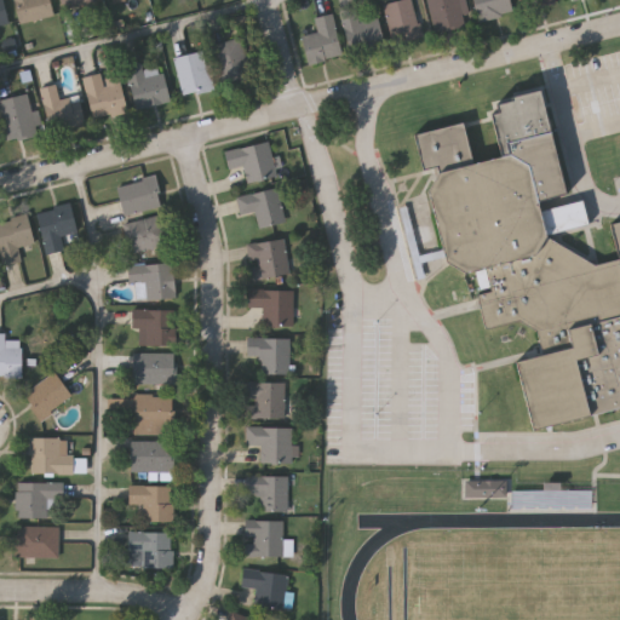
[(0,0),(4,0),(10,26),(0,27),(0,0)]
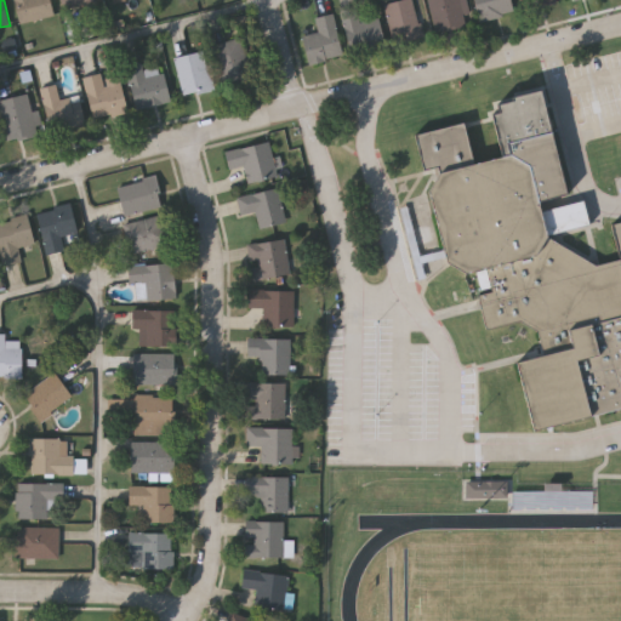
[(50,0),(55,16),(21,24),(15,0),(50,0)]
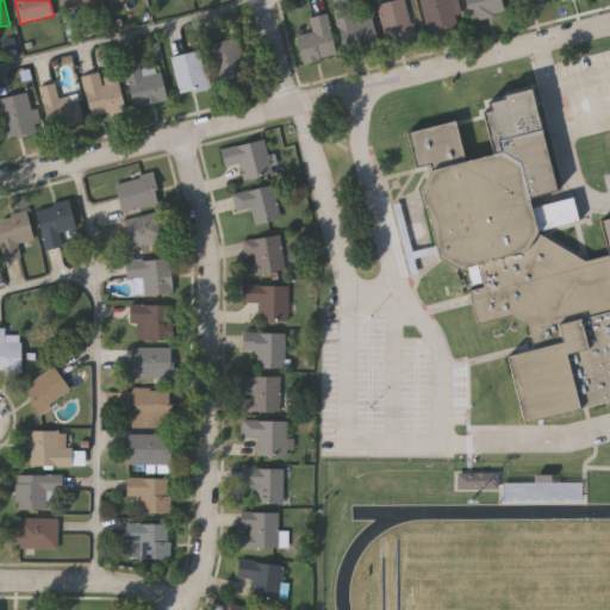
[(61,0),(63,10),(94,4),(93,0),(61,0)]
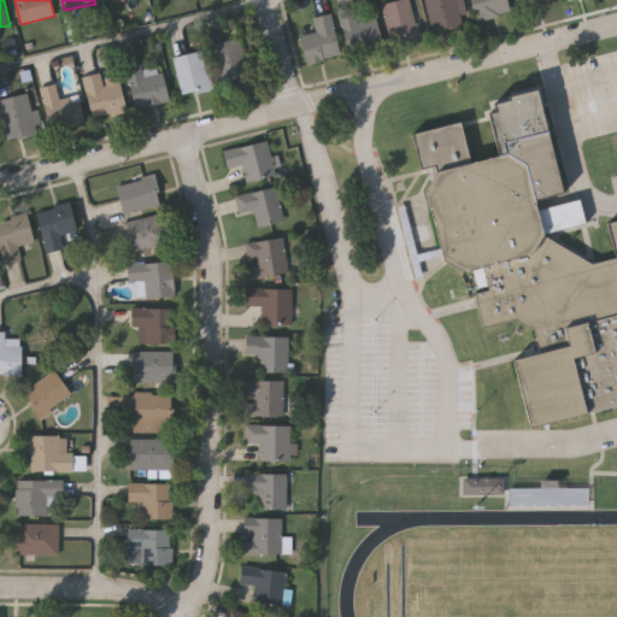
[(383,5),(400,0),(410,0),(421,36),(393,43),(383,5)]
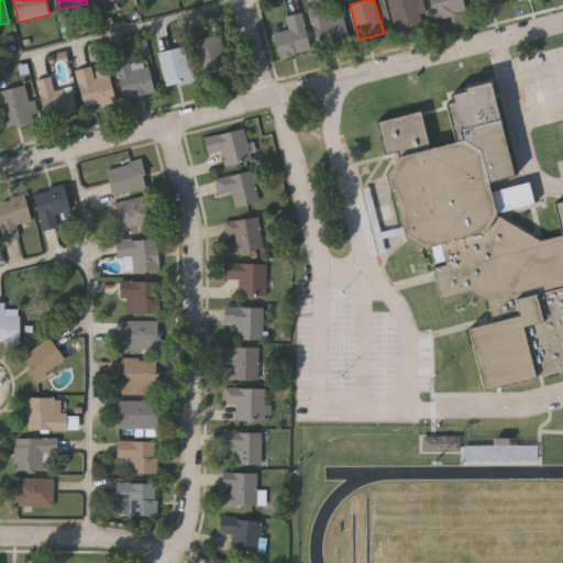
[(423,0),(429,23),(395,29),(390,0),(423,0)]
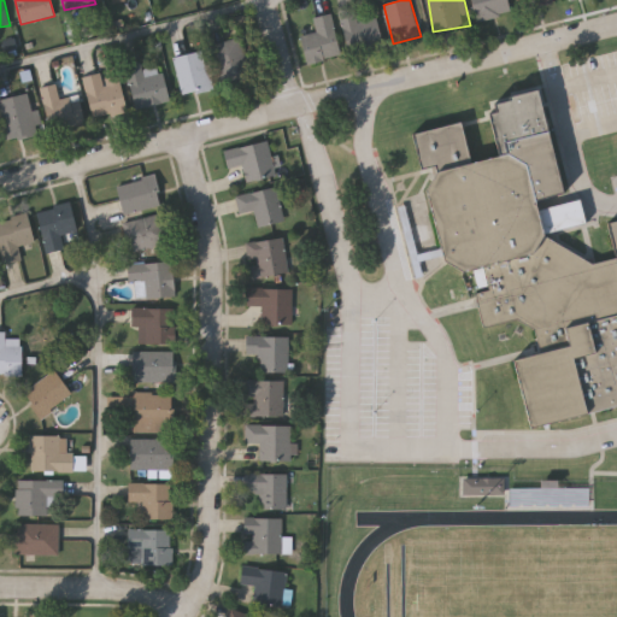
[(479,22),(472,0),(507,0),(511,12),(479,22)]
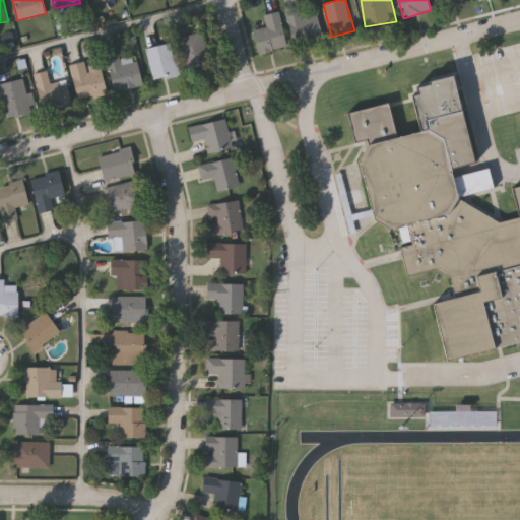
[(435,0),(465,0),(466,3),(437,9),(435,0)]
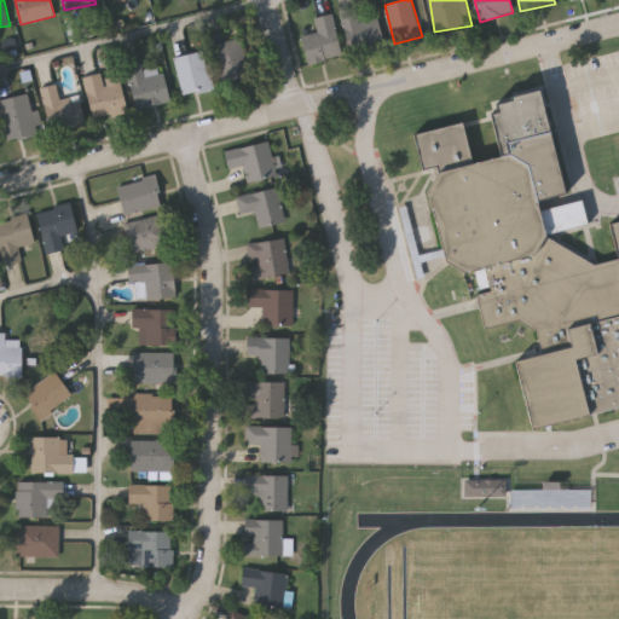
[(340,12),(375,4),(385,47),(351,56),(340,12)]
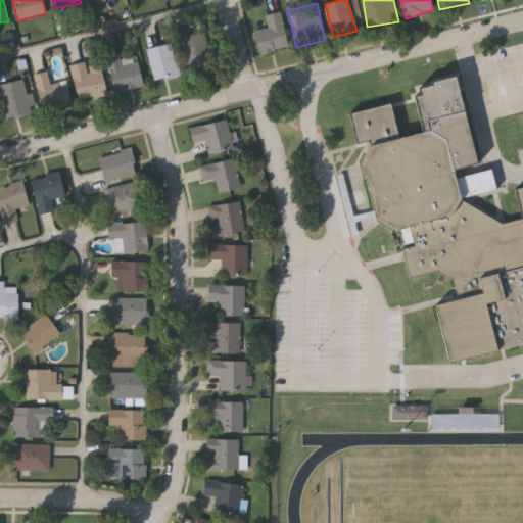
[(282,11),(289,47),(260,54),(255,31),(269,28),(267,15),(282,11)]
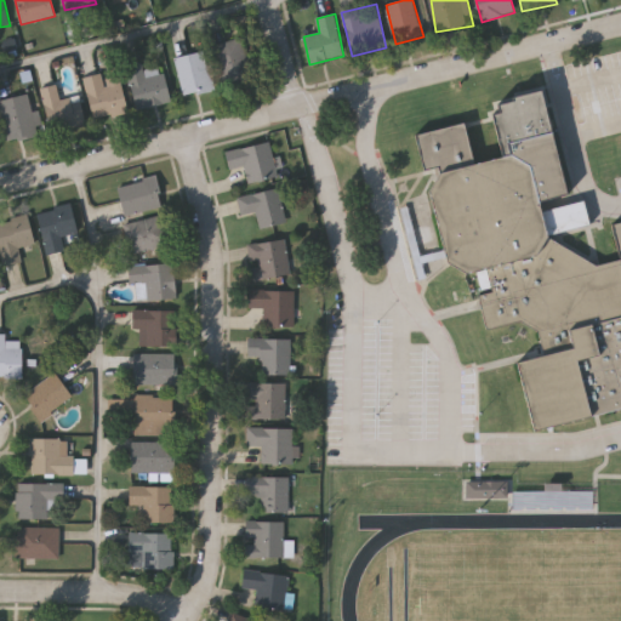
[(252,77),(226,84),(217,45),(243,39),(252,77)]
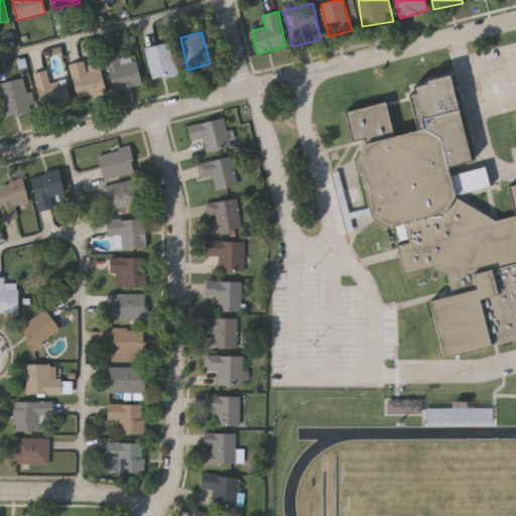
[(152,80),(147,47),(171,43),(176,76),(152,80)]
